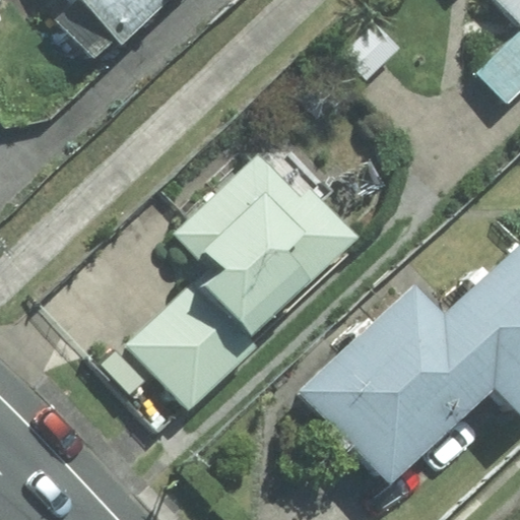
[(70,0),(53,18),(93,59),(116,38),(123,44),(167,0),(70,0)]
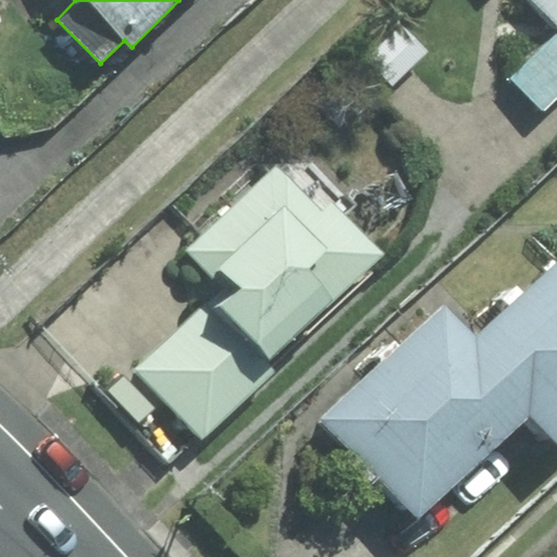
[(556,0),(533,0),(556,24),(556,37),(515,77),(544,108),(556,95),(556,0)]
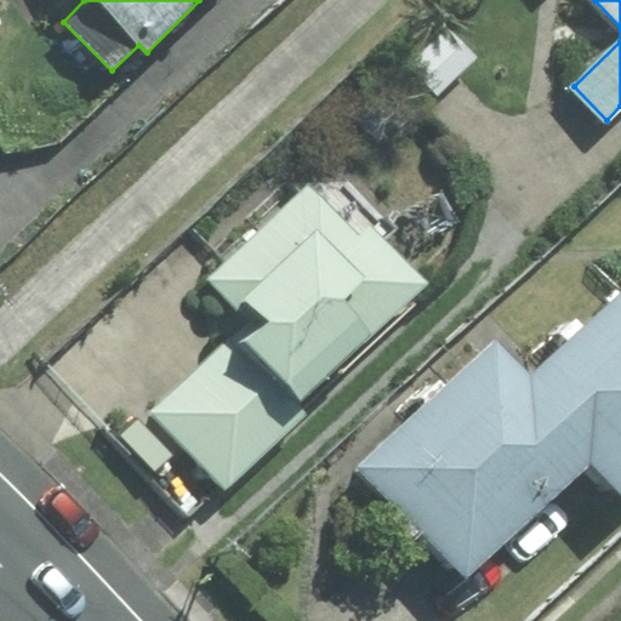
[(296,404),(421,284),(369,229),(360,237),(307,181),(206,278),(249,322),(154,412),(227,488),(305,412),(296,404)]
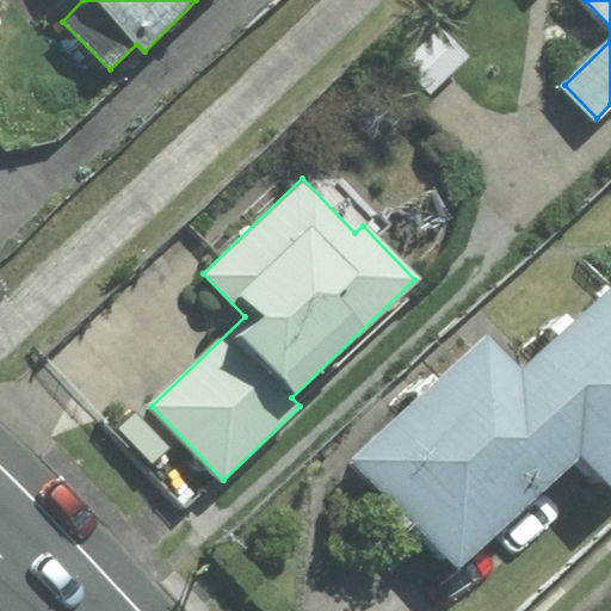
[(586,452),(610,481),(610,287),(519,371),(586,452)]
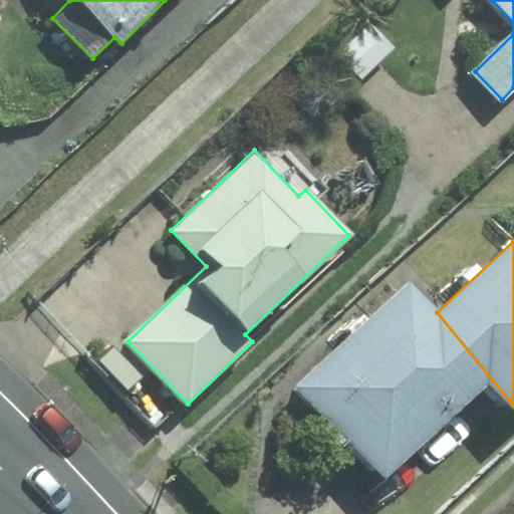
[(437,312),(410,284),(299,387),(386,479),(493,380),(437,312)]
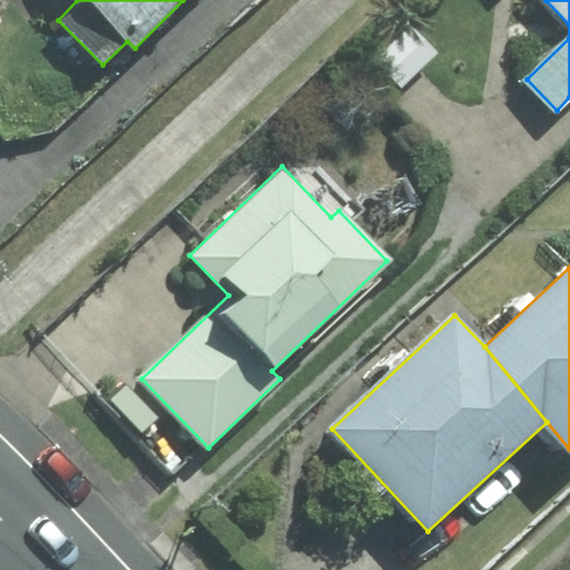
All buildings are outlined.
